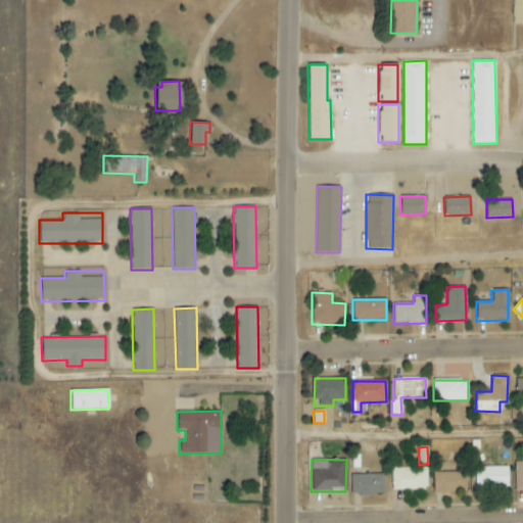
[(508,467),(474,467),(475,487),(508,486),(508,467)]
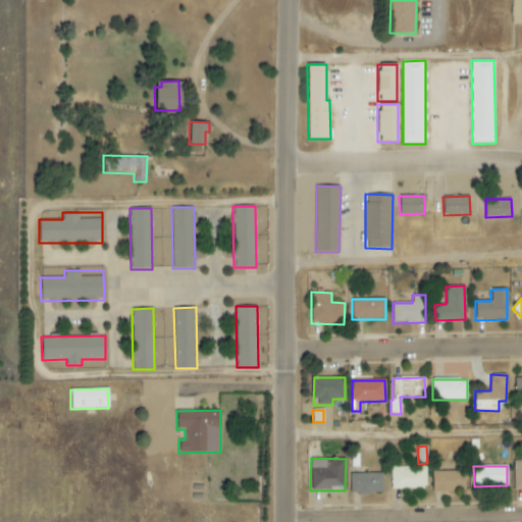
[(390,489),(426,489),(426,467),(390,467),(390,489)]
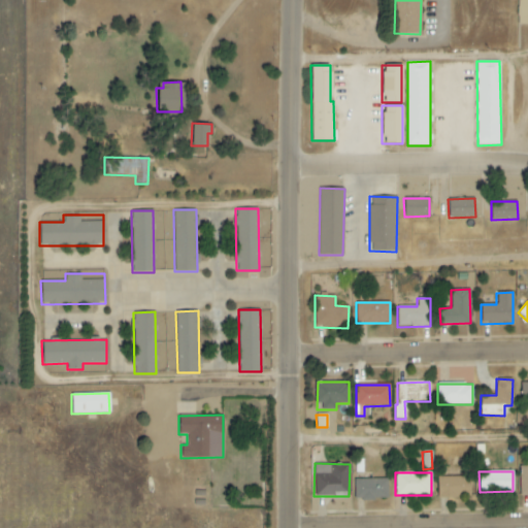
[(437,498),(471,497),(470,476),(436,477),(437,498)]
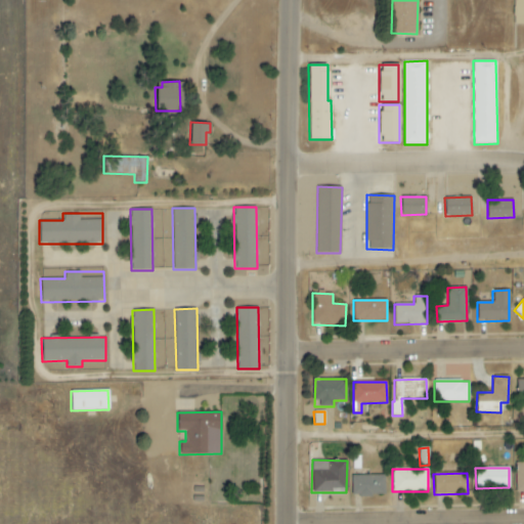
[(351,475),(351,496),(385,495),(384,475),(351,475)]
